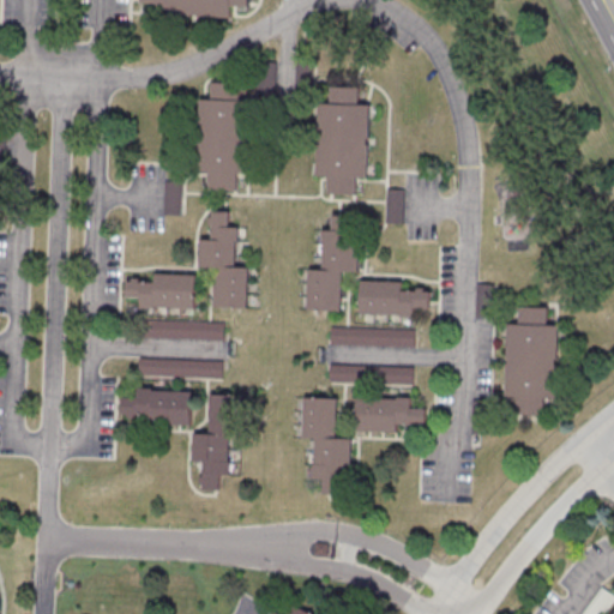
[(143,4),(143,0),(250,0),(250,8),(232,7),(232,19),(158,17),(160,5),(143,4)]
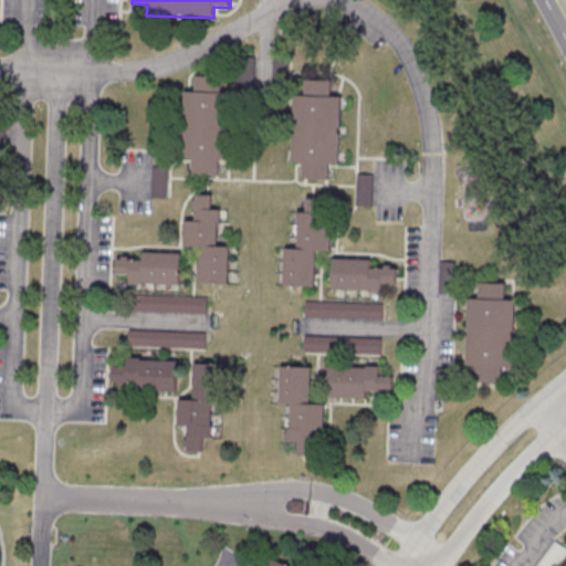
[(273,91),(289,91),(290,56),(274,56),(273,91)]
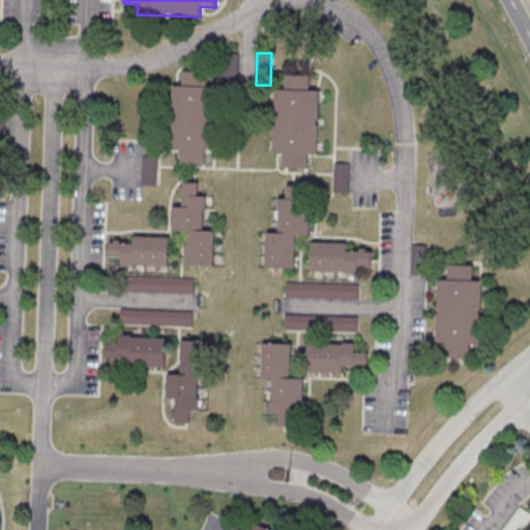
[(239,54),(225,54),(224,83),(238,83),(239,54)]
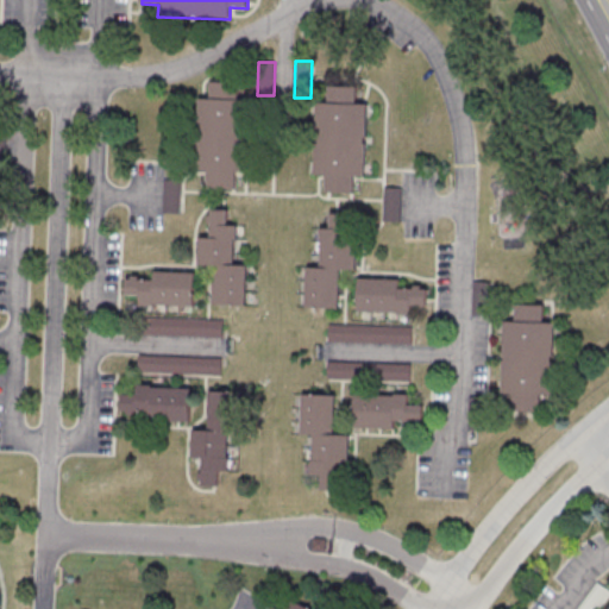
[(211,82),(239,83),(239,101),(250,101),(249,136),(248,174),(238,173),(237,189),(209,188),(209,173),(196,171),(199,99),(211,99),(211,82)]
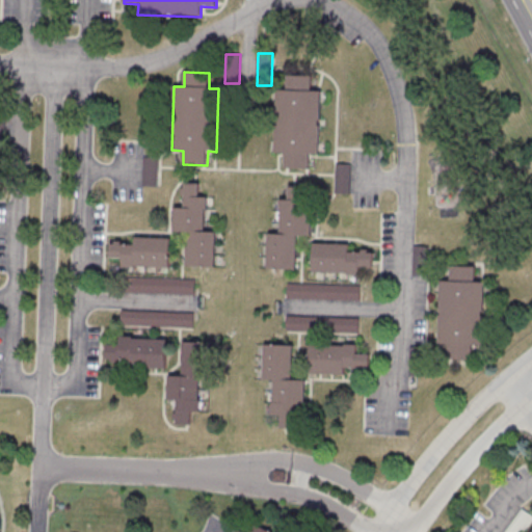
[(288,77),(312,78),(312,94),(321,94),(319,157),(311,156),(310,170),(286,169),(286,156),(274,155),(275,121),(276,91),(287,91),(288,77)]
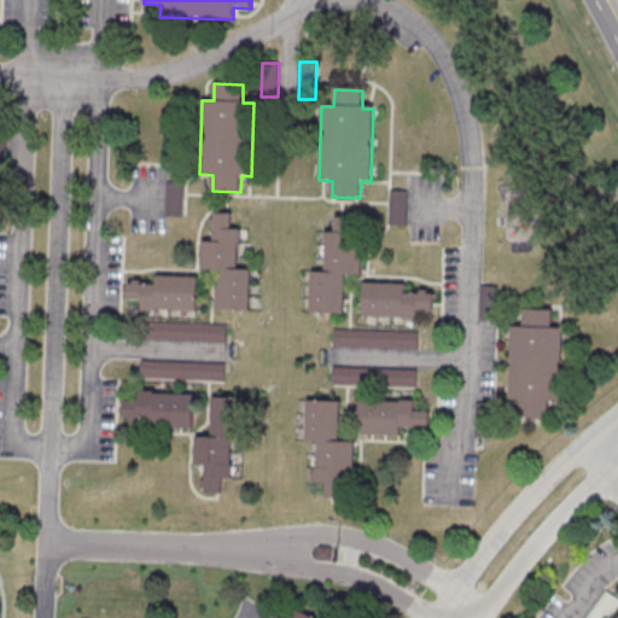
[(167,181),(185,181),(184,215),(167,215),(167,181)]
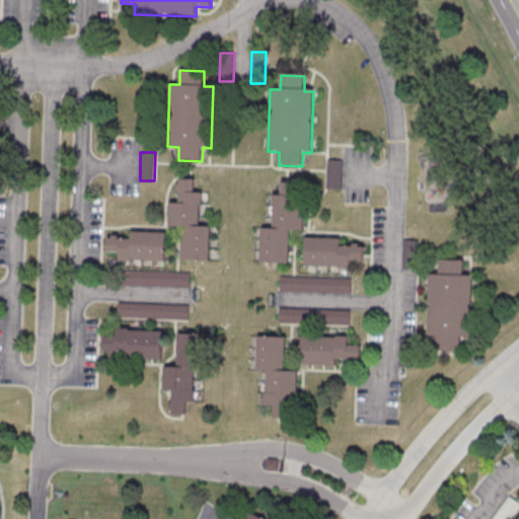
[(329,160),(344,160),(344,172),(343,190),(328,189),(329,160)]
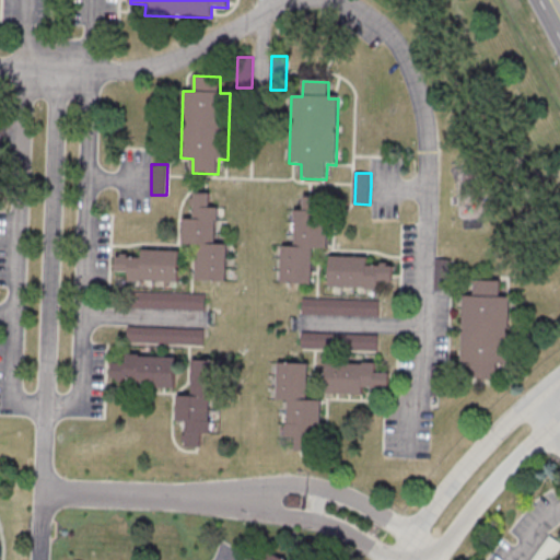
[(229,243),(228,280),(197,280),(198,243),(183,243),(183,218),(194,218),(195,191),(209,191),(209,206),(218,207),(217,242),(229,243)]
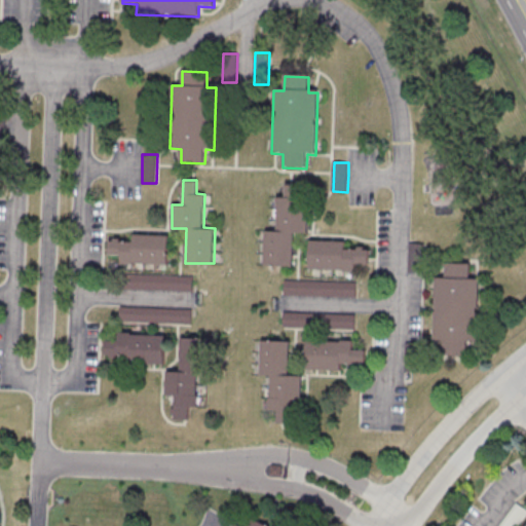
[(266,229),(265,265),(294,266),(295,231),(309,231),(309,209),(299,208),(300,183),(287,183),(286,196),(277,196),(276,230),(266,229)]
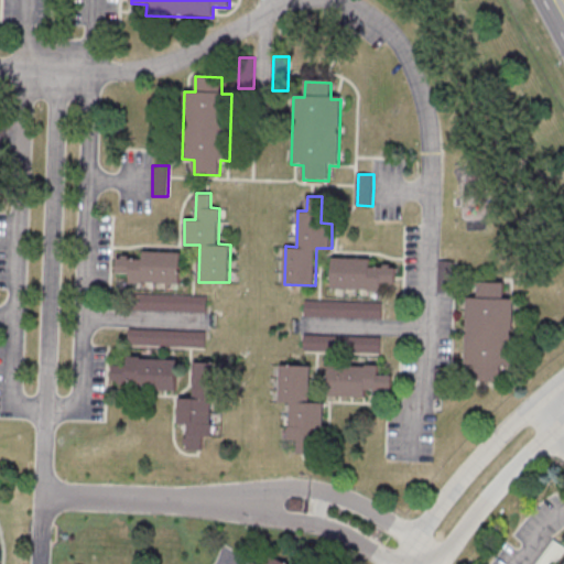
[(182,251),(181,282),(144,280),(144,283),(130,282),(130,272),(117,272),(118,258),(144,259),(145,250),(182,251)]
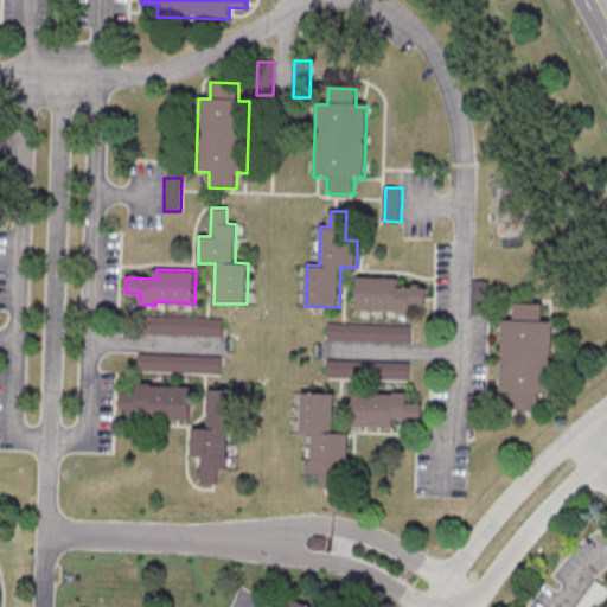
[(398,276),(359,275),(358,308),(397,310),(397,312),(411,313),(411,302),(426,302),(426,286),(398,286),(398,276)]
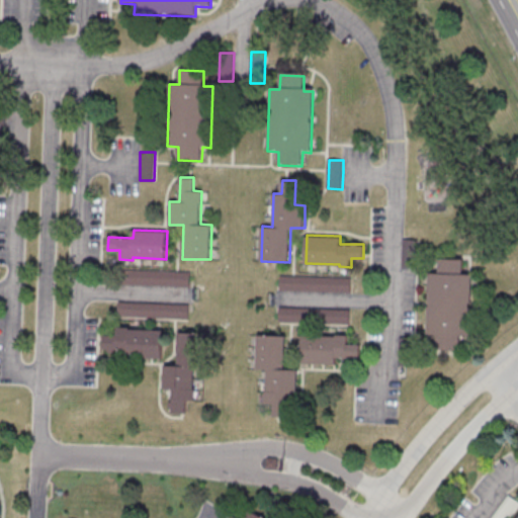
[(439,258),(463,259),(463,274),(472,274),(470,336),(461,336),(461,349),(438,348),(438,335),(426,334),(428,272),(439,272),(439,258)]
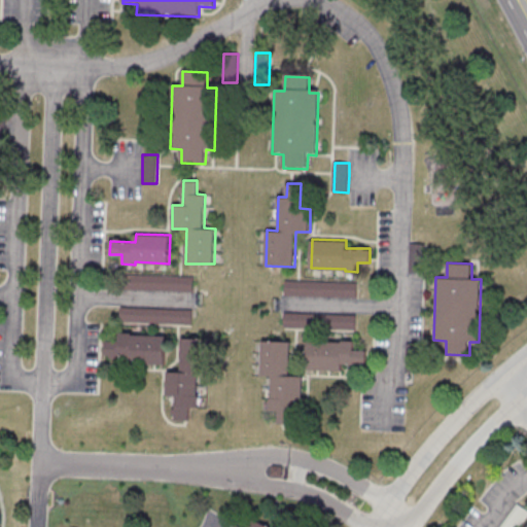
[(121,273),(194,275),(194,289),(121,288),(121,273)]
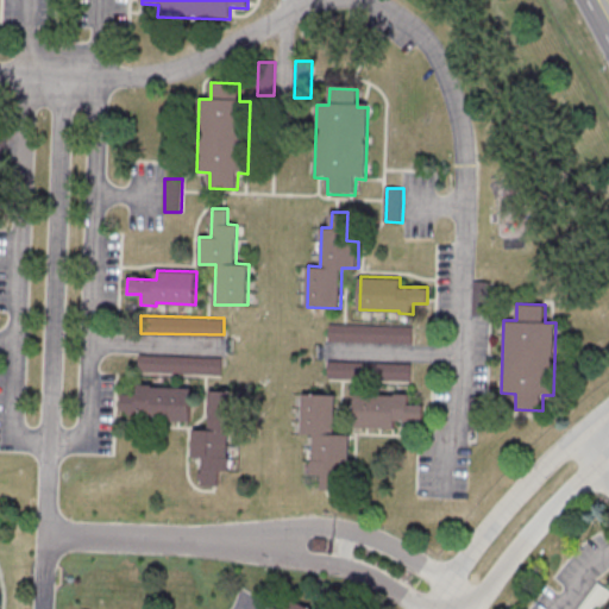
[(330,324),(412,326),(412,343),(328,340),(330,324)]
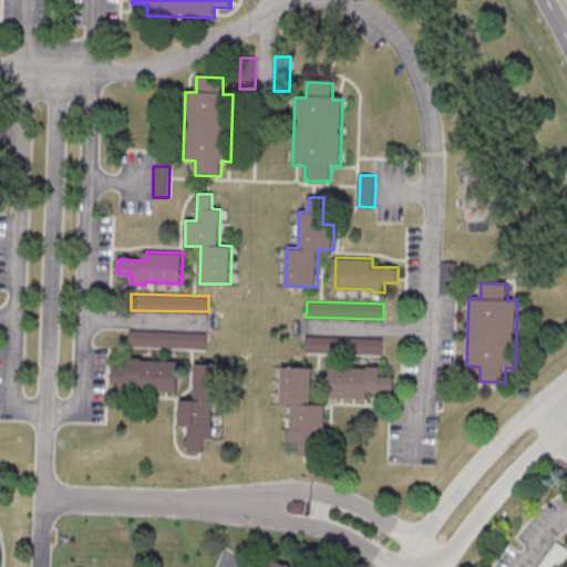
[(130,330),(207,331),(207,348),(130,346),(130,330)]
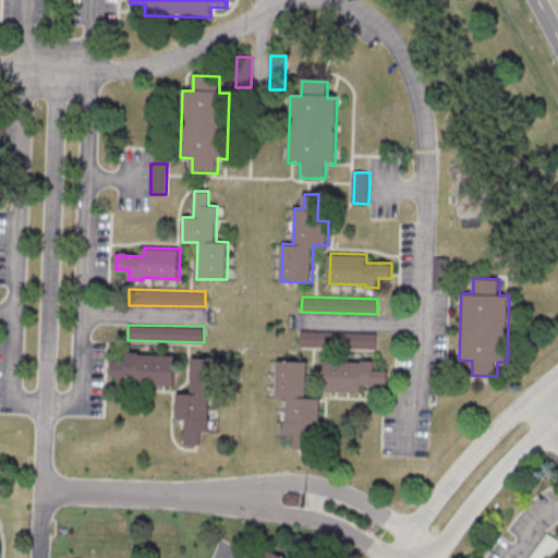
[(301,330),(376,332),(376,348),(300,346),(301,330)]
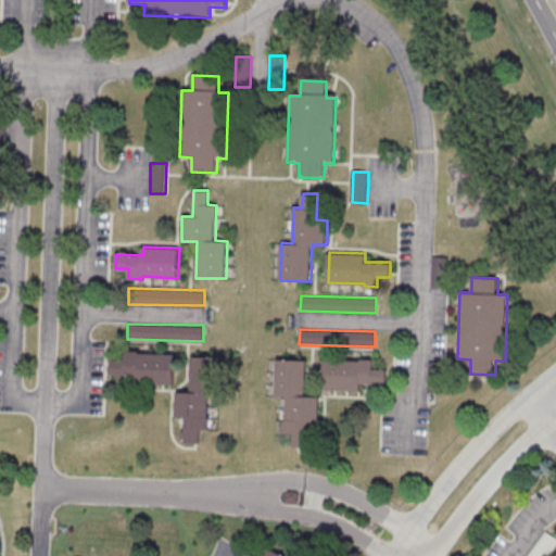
[(137,382),(173,383),(174,353),(139,352),(139,350),(126,350),(125,359),(113,358),(112,374),(138,375),(137,382)]
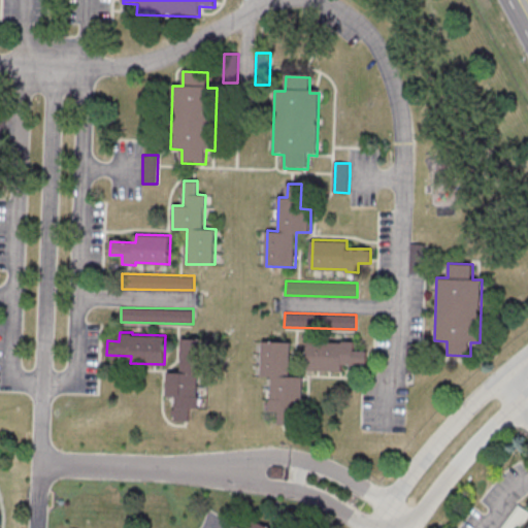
[(210,338),(182,337),(180,371),(168,370),(168,395),(177,395),(176,420),(192,420),(192,407),(199,407),(200,395),(198,395),(198,372),(209,372),(210,338)]
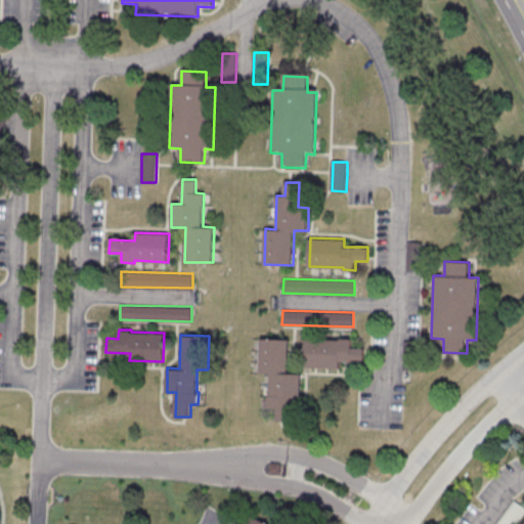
[(340,367),(306,366),(307,338),(340,339),(340,337),(353,338),(352,347),(364,347),(363,361),(340,360),(340,367)]
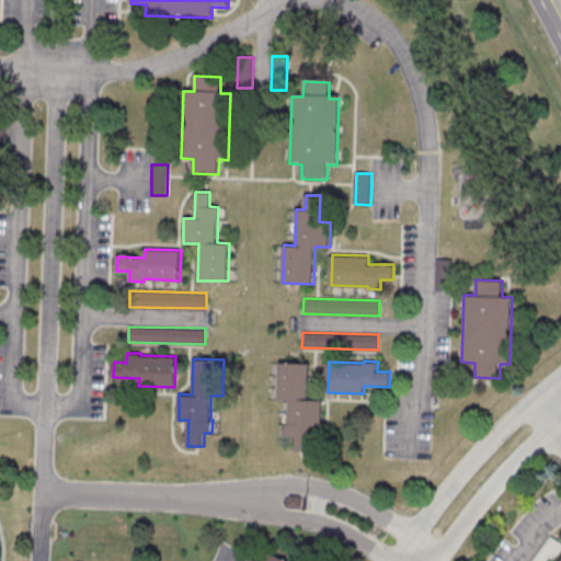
[(279,363),(310,363),(309,399),(322,399),(322,425),(311,424),(311,450),(295,450),(296,437),(287,437),(288,423),(289,423),(290,399),(278,399),(279,363)]
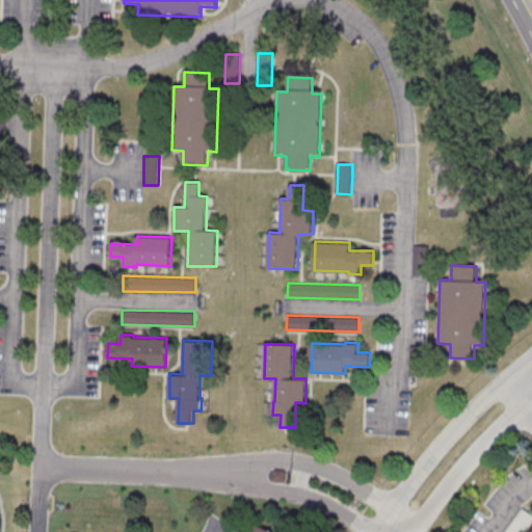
[(277,531),(236,531),(238,529),(245,531),(250,531),(255,523),(277,531)]
